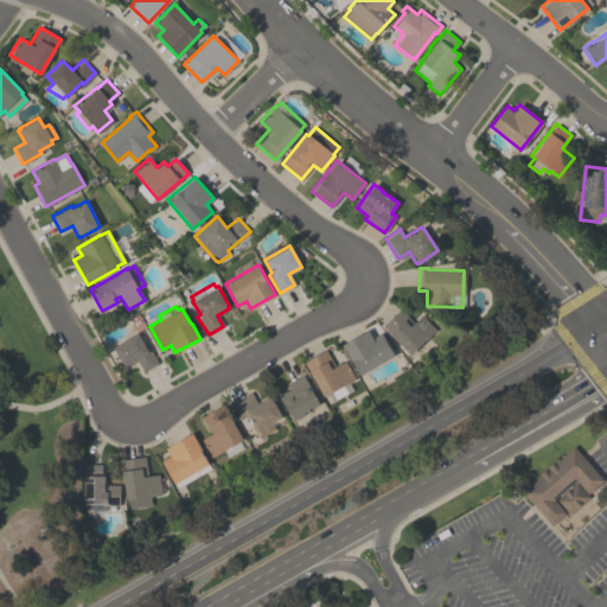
[(419,313),(435,330),(410,355),(381,326),(400,307),(411,320),(419,313)]
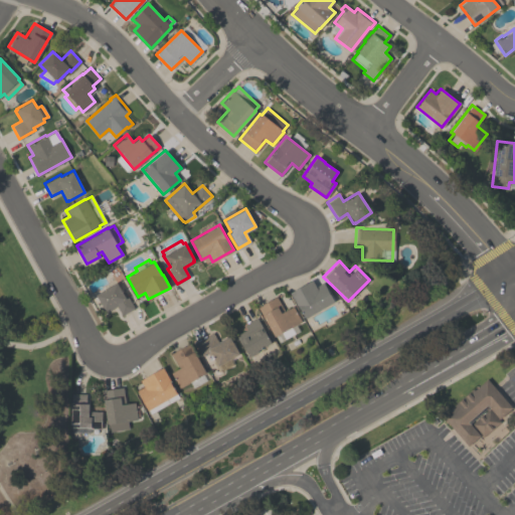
[(304,318),(290,293),(312,280),(315,286),(322,282),(334,302),(304,318)]
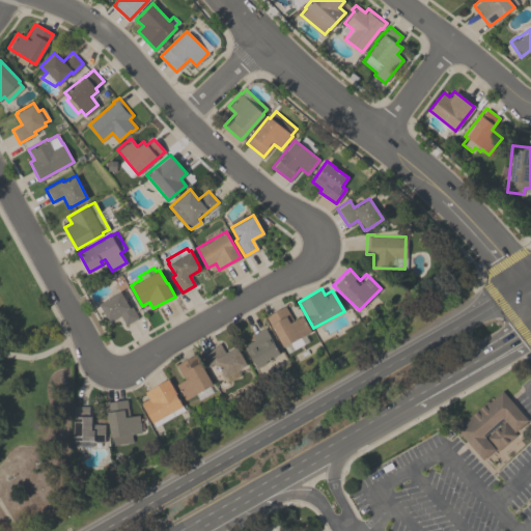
[(98,303),(119,291),(127,303),(129,301),(138,317),(124,325),(119,315),(109,320),(108,319),(108,320),(98,303)]
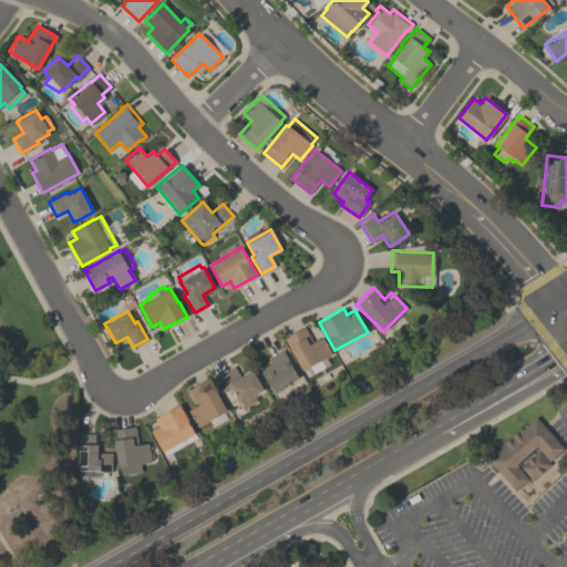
[(284,338),(303,327),(312,342),(321,337),(331,354),(325,358),(328,364),(307,377),(302,370),(301,371),(284,338)]
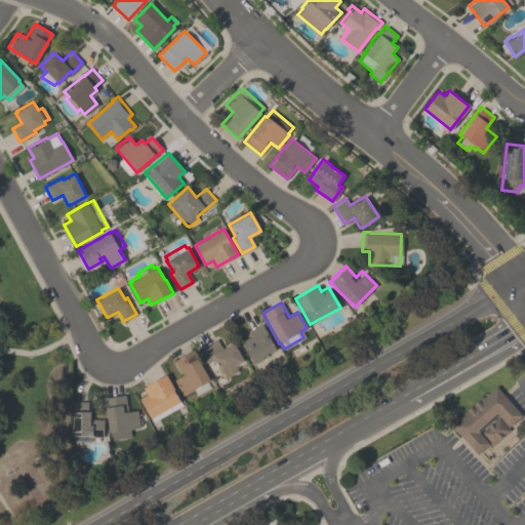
[(240,341),(250,335),(247,330),(261,323),(275,349),(264,355),(265,357),(252,364),(240,341)]
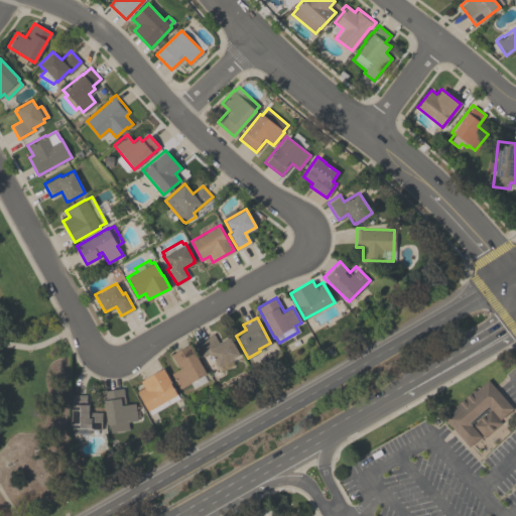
[(211,355),(209,357),(207,353),(202,356),(194,343),(213,332),(220,343),(230,338),(239,354),(238,355),(239,356),(232,360),(231,359),(218,366),(211,355)]
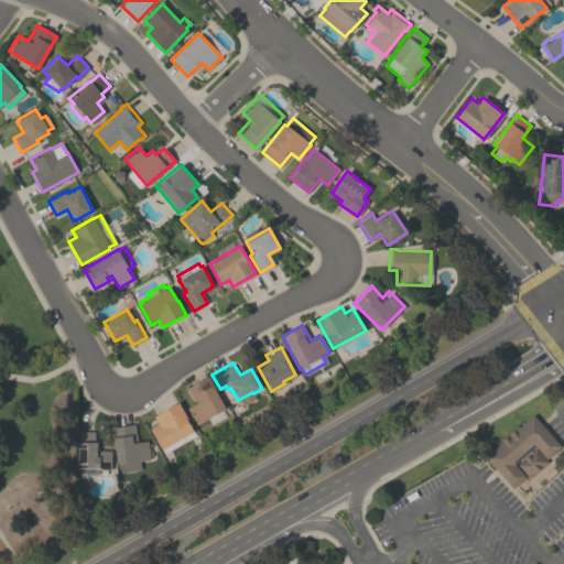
[(196,424),(186,408),(195,403),(186,387),(206,376),(225,409),(196,424)]
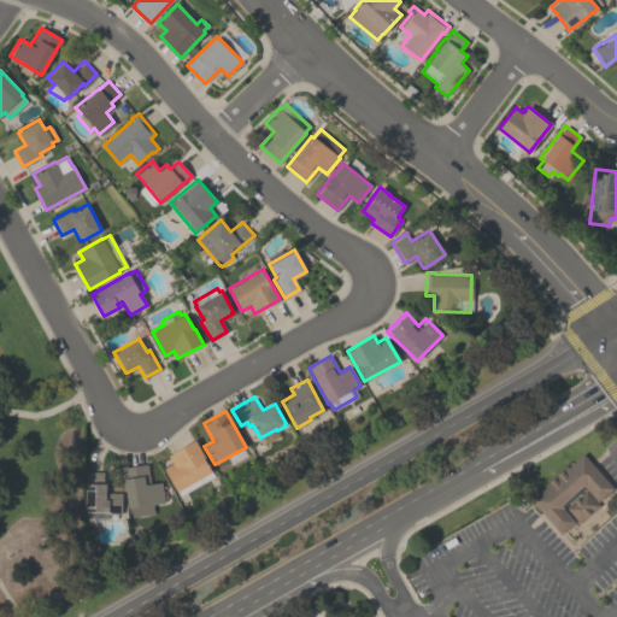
[(180,495),(164,468),(172,463),(168,454),(194,440),(204,457),(203,457),(213,476),(180,495)]
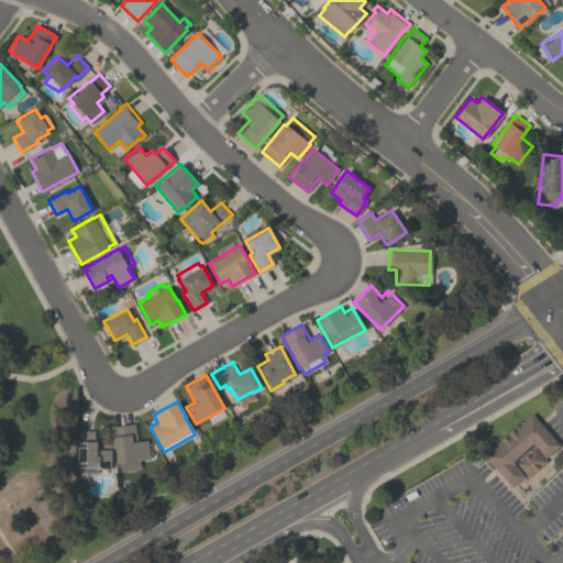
[(511,487),(484,455),(497,444),(495,442),(517,424),(518,426),(532,414),(559,445),(544,457),(547,461),(527,478),(525,476),(511,487)]
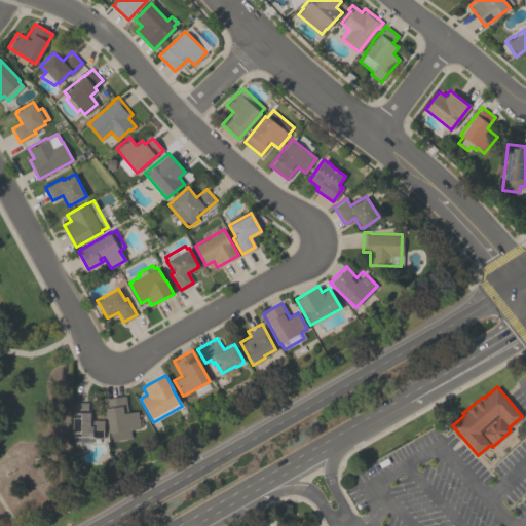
[(124,396),(127,413),(136,411),(137,419),(139,418),(140,428),(129,430),(132,439),(111,441),(110,433),(108,433),(104,399),(124,396)]
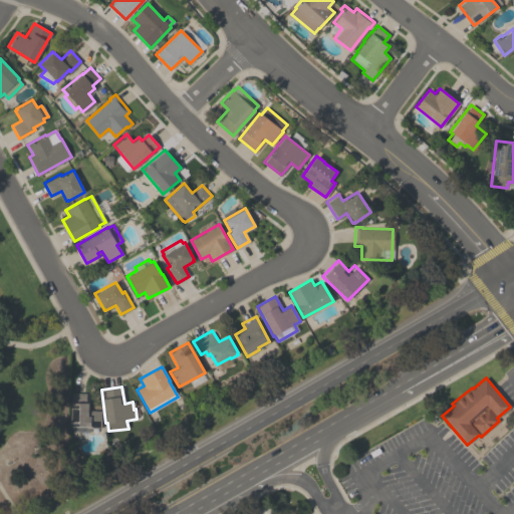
[(87,410),(100,410),(100,428),(88,428),(88,431),(71,431),(71,428),(69,428),(69,421),(70,421),(70,403),(71,403),(71,393),(86,393),(86,403),(87,403),(87,410)]
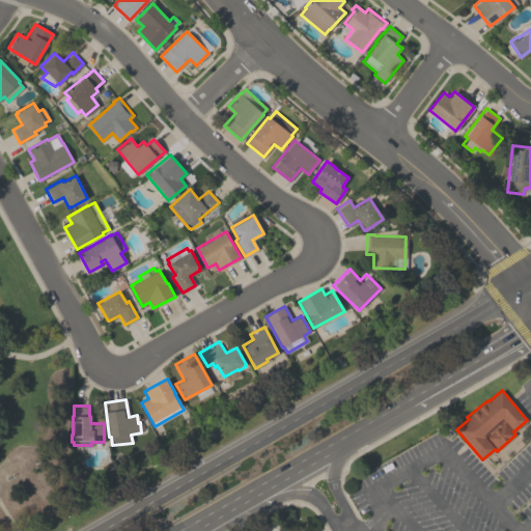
All buildings are outlined.
